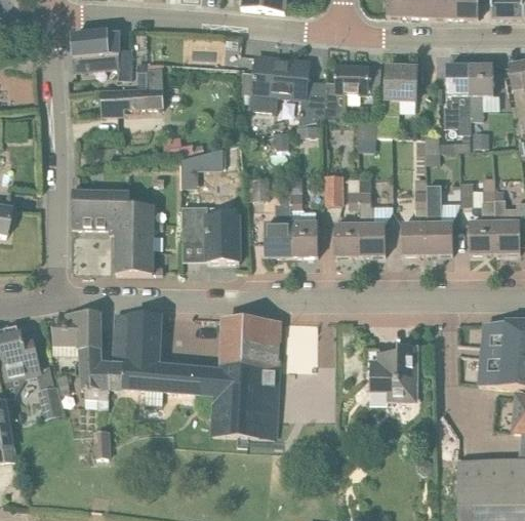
[(242,0),(241,8),(284,13),(285,11),(284,11),(285,0),(242,0)]
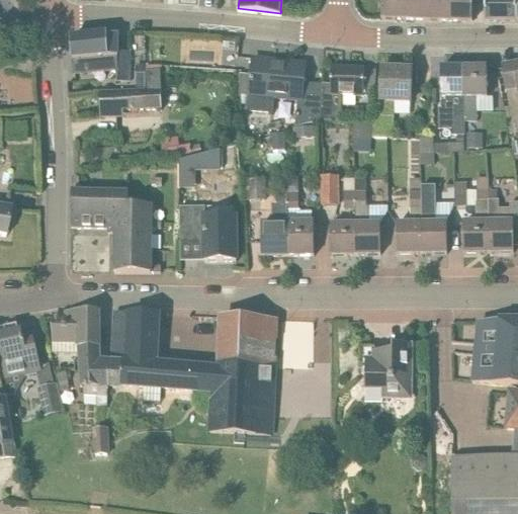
[(405,16),(405,0),(381,0),(381,16),(405,16)]
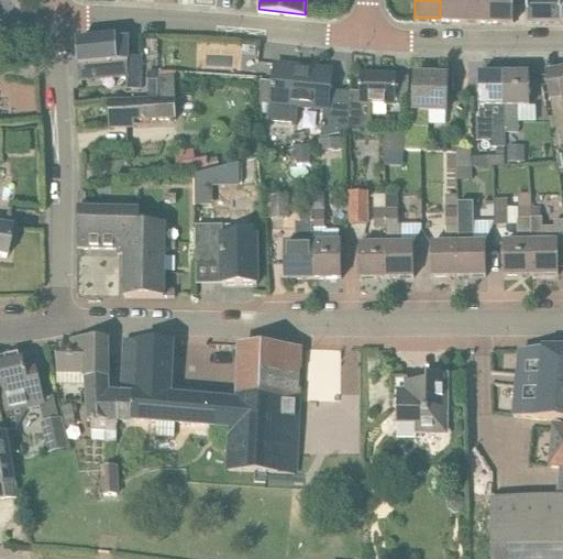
[(440,0),(440,18),(464,19),(465,0),(440,0)]
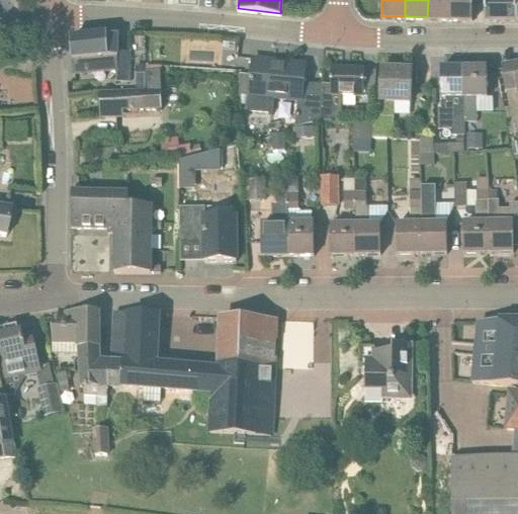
[(450,18),(450,0),(428,0),(427,17),(450,18)]
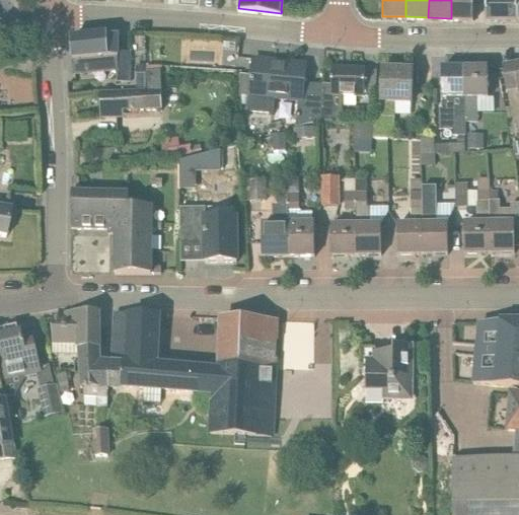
[(472,18),(473,0),(451,0),(451,18),(472,18)]
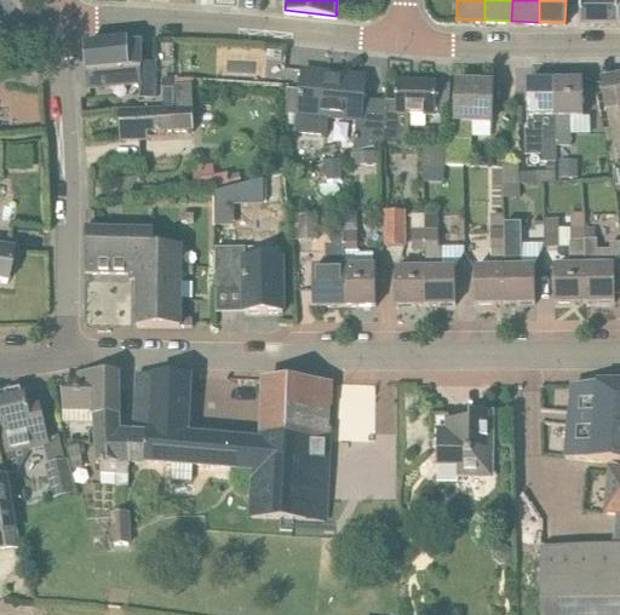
[(580,0),(580,23),(618,23),(616,0),(580,0)]
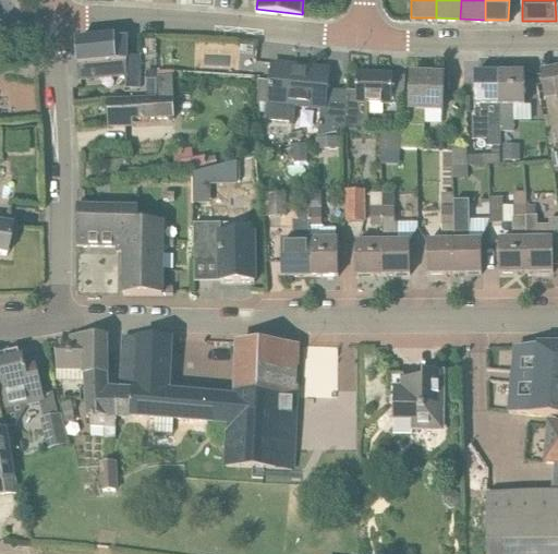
[(140,52),(126,52),(126,34),(75,39),(77,75),(126,70),(125,85),(140,84),(140,52)]
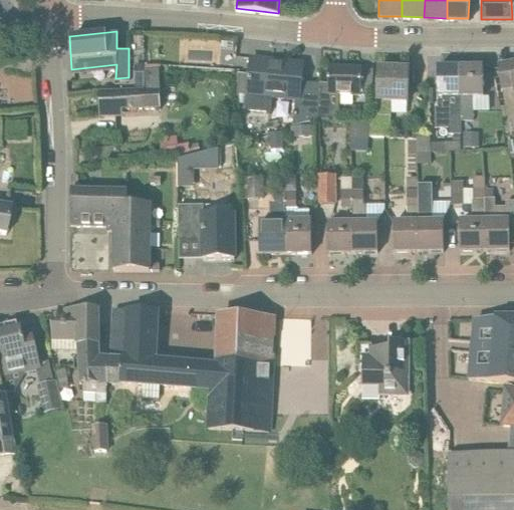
[(317,117),(319,80),(301,79),(302,61),(283,59),(282,64),(270,63),(270,58),(251,56),(247,91),(244,108),(271,110),(273,94),(292,95),(290,122),(317,117)]
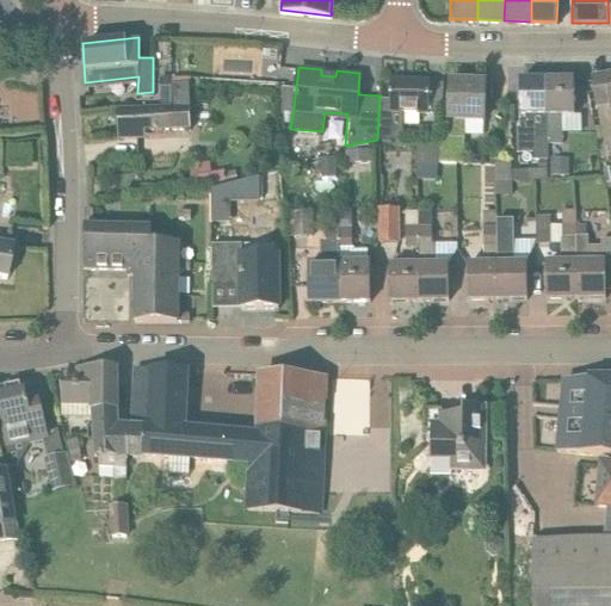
[(610,73),(592,78),(600,124),(596,125),(602,154),(610,152),(610,73)]
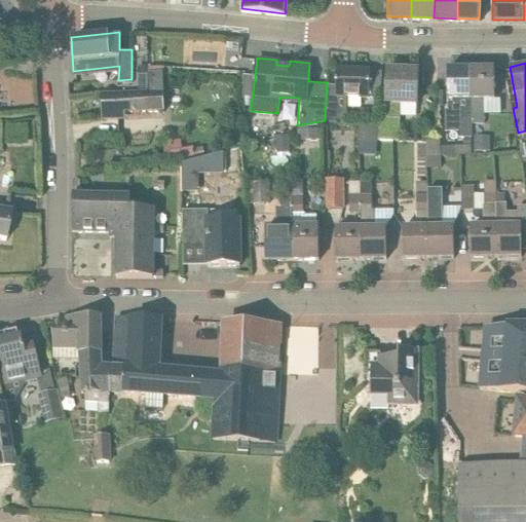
[(336,94),(369,95),(370,67),(336,66),(336,82),(327,82),(325,120),(335,118),(336,94)]
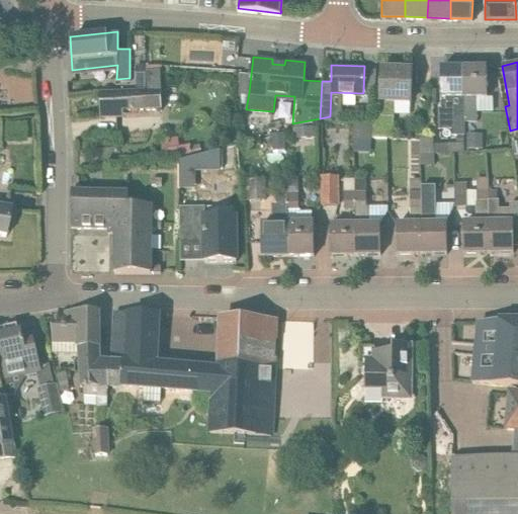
[(395,98),(410,99),(411,67),(381,66),(380,100),(381,100),(381,113),(372,113),(371,113),(371,118),(370,134),(394,135),(395,98)]
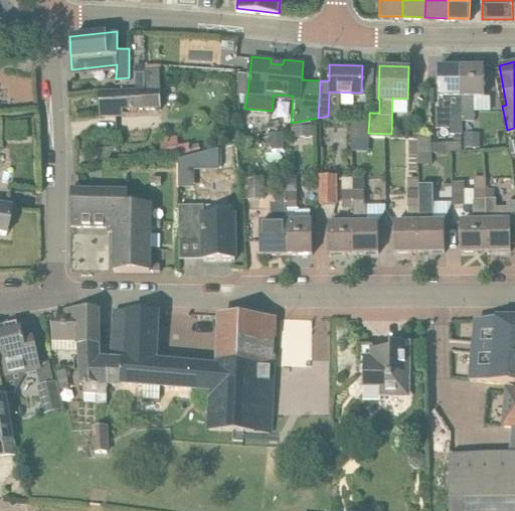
[(463,130),(463,119),(462,65),(439,65),(439,95),(439,105),(449,105),(449,132),(454,132),(461,132),(463,132),(463,130)]
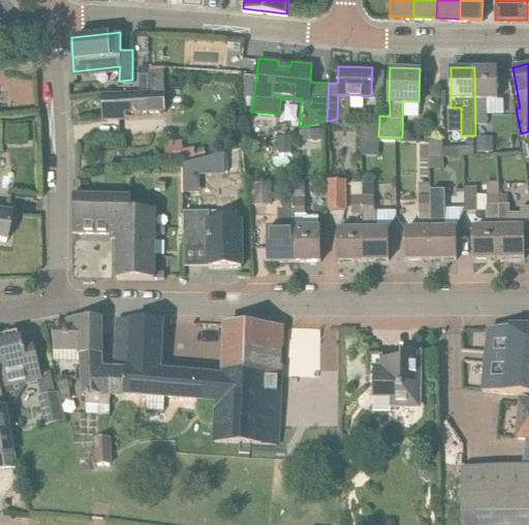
[(474,67),(475,122),(488,121),(487,97),(497,96),(497,67),(474,67)]
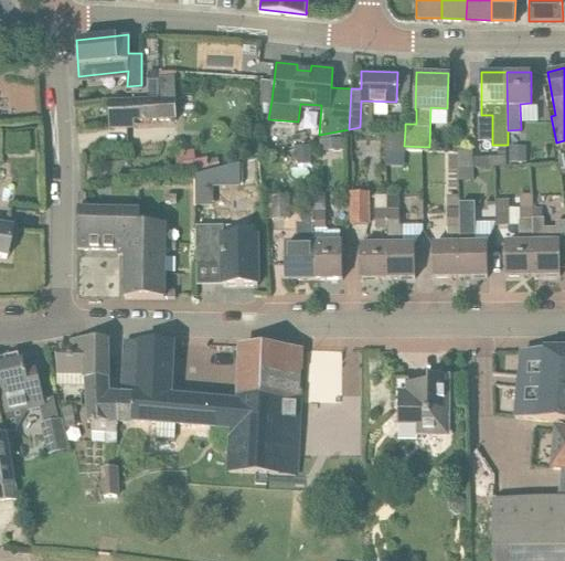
[(176,98),(174,98),(174,75),(160,75),(160,98),(108,101),(109,125),(129,124),(129,117),(177,116),(176,98)]
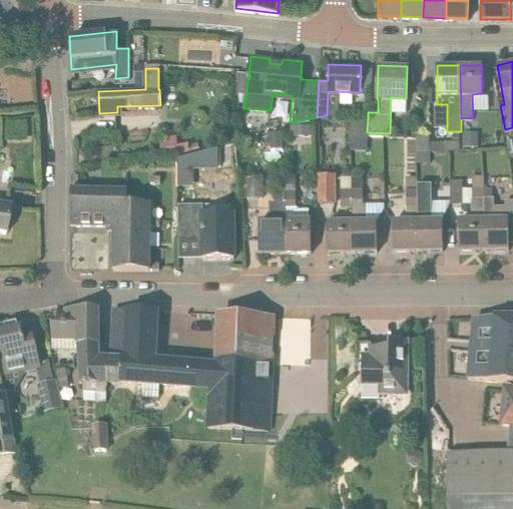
[(143,85),(143,69),(135,69),(135,85),(143,85)]
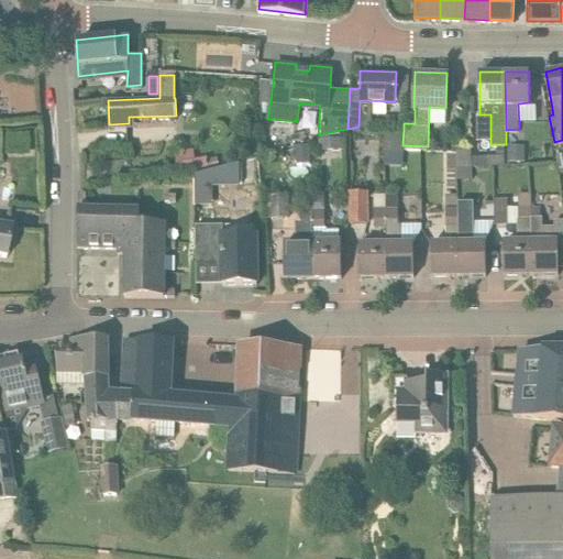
[(403,145),(404,129),(387,129),(385,129),(384,148),(404,149),(403,145)]
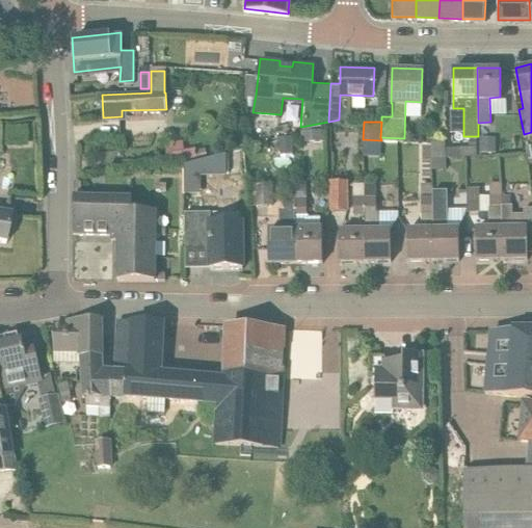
[(323,138),(322,126),(301,129),(302,140),(323,138)]
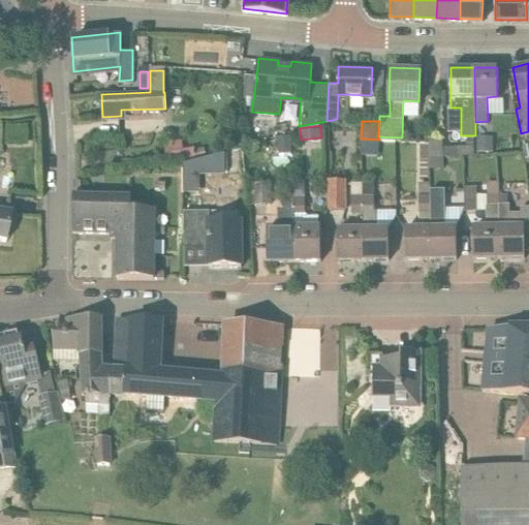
[(291,151),(290,133),(277,134),(278,152),(291,151)]
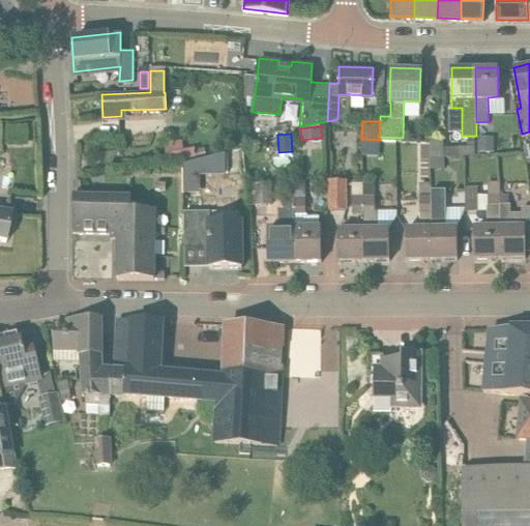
[(494,148),(493,134),(477,134),(477,148),(494,148)]
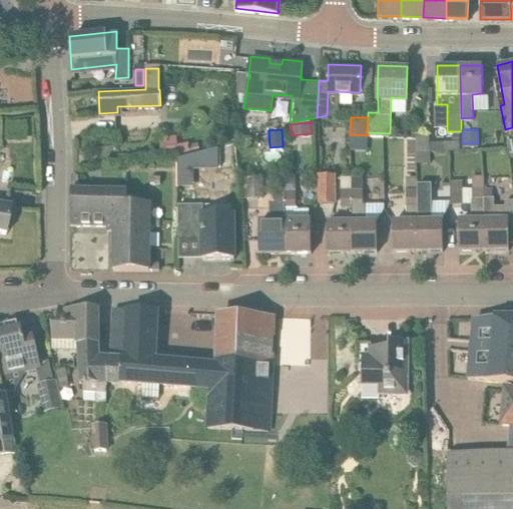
[(175,133),(159,136),(163,156),(189,152),(187,141),(176,143),(175,133)]
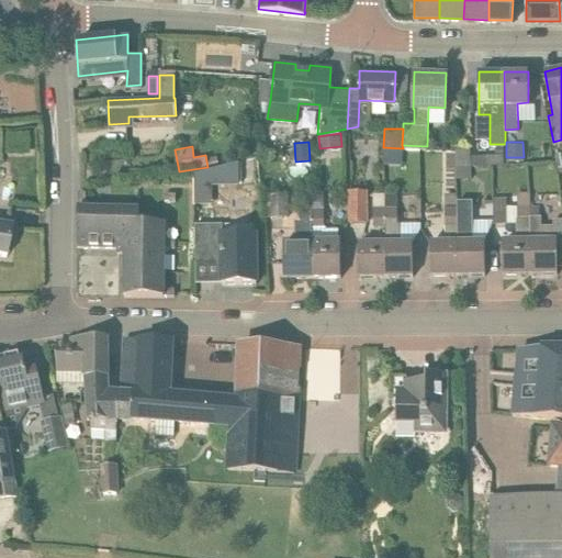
[(470,163),(471,153),(471,147),(456,147),(456,164),(456,177),(470,177),(470,165),(470,163)]
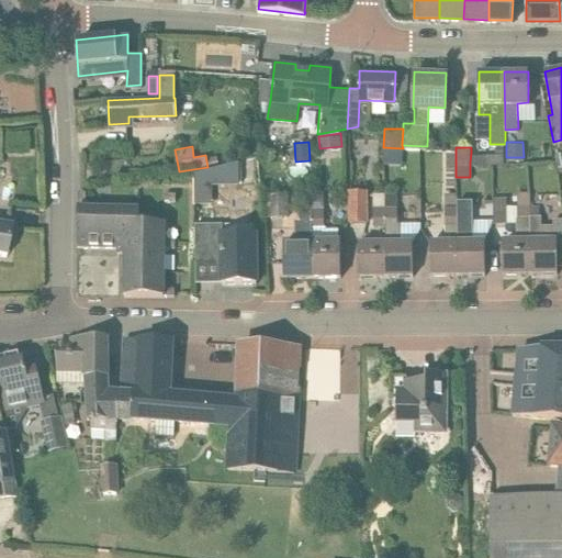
[(495,153),(471,153),(470,163),(504,162),(504,152),(503,152),(495,153)]
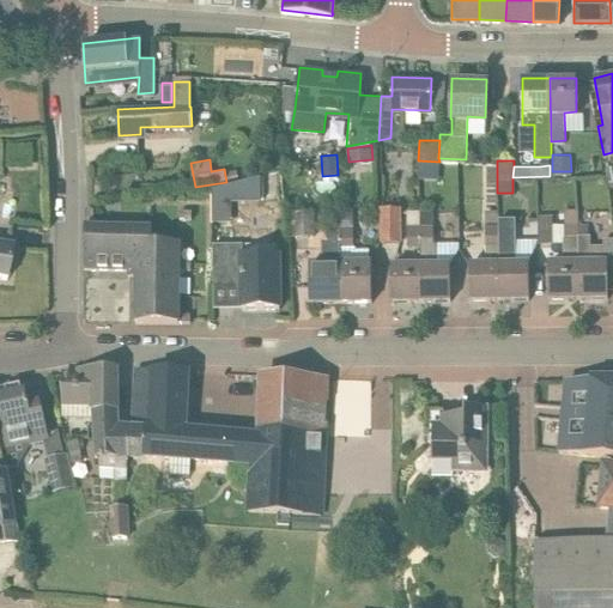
[(224,170),(226,181),(238,178),(236,168),(224,170)]
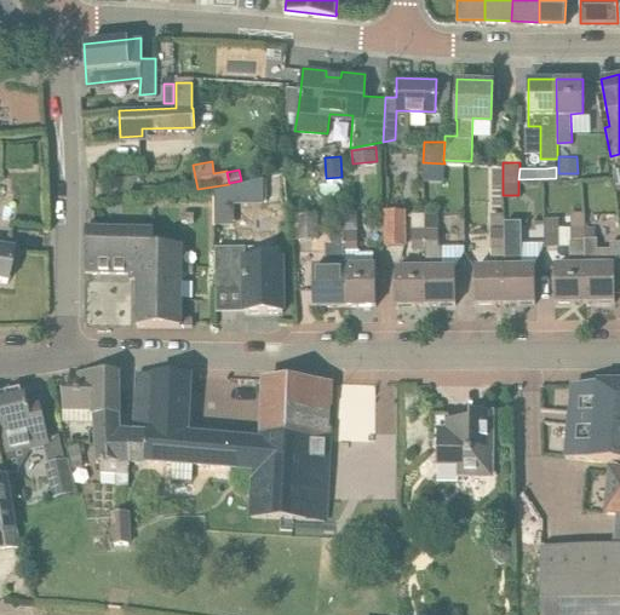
[(142,187),(142,195),(155,194),(155,185),(142,187)]
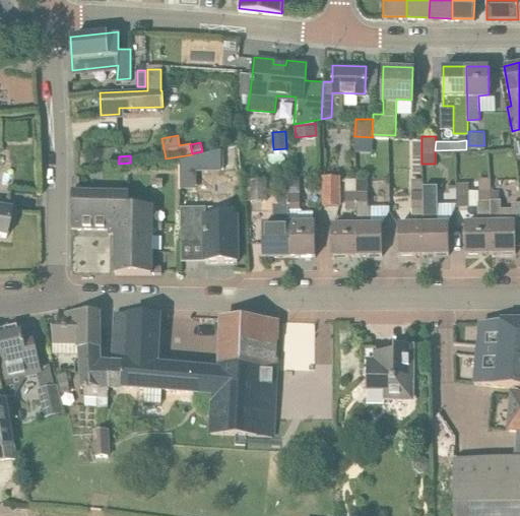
[(340,204),(340,175),(322,175),(322,204),(340,204)]
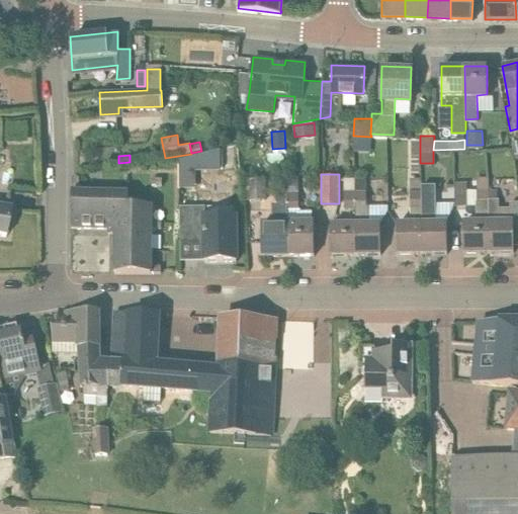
[(95,227),(95,190),(79,190),(79,176),(72,175),(72,190),(71,227),(95,227)]
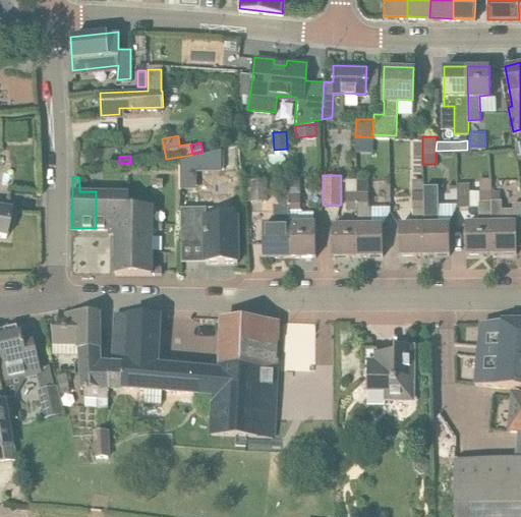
[(478,189),(469,189),(469,206),(479,205),(479,222),(465,222),(466,252),(491,251),(489,176),(479,176),(478,189)]
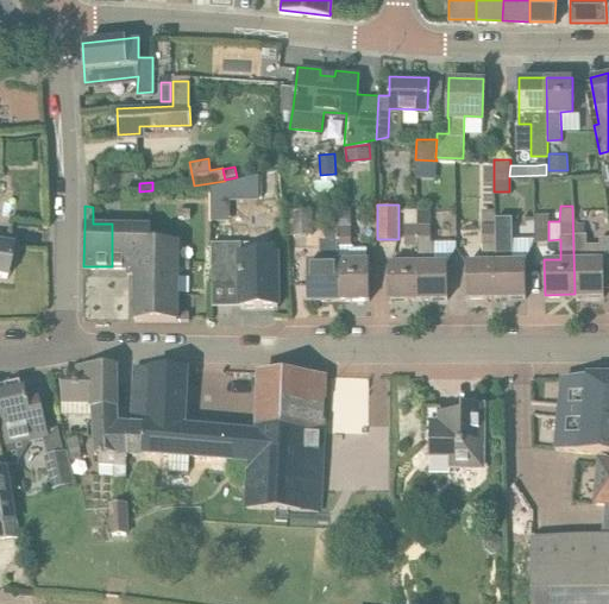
[(604,294),(604,287),(608,285),(608,234),(600,236),(600,241),(586,241),(586,232),(575,232),(575,206),(572,206),(575,294),(604,294)]
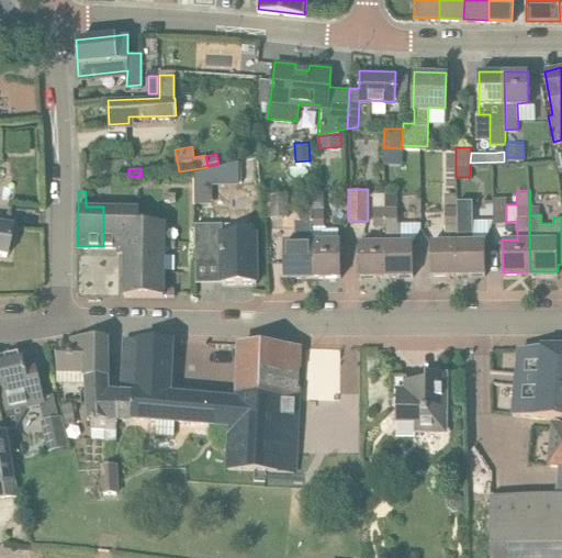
[(458,223),(458,204),(458,201),(457,191),(444,191),(446,241),(430,241),(430,274),(459,272),(459,241),(458,241),(457,223),(458,223)]
